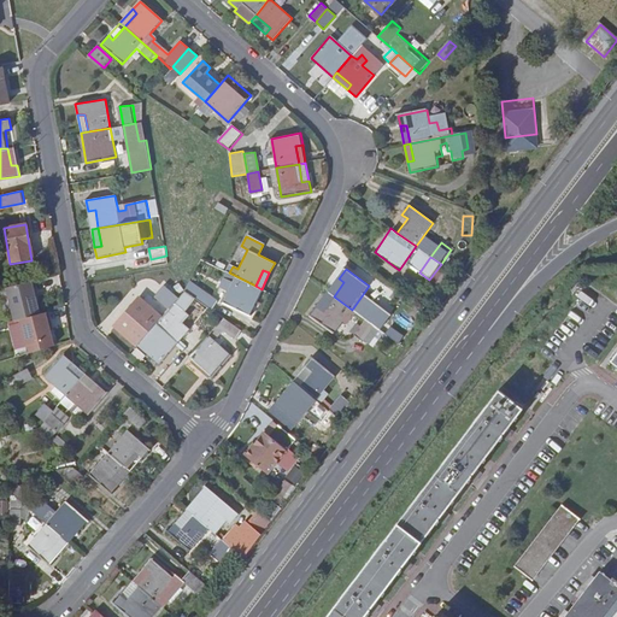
[(256,286),(229,272),(222,288),(227,292),(222,303),(248,315),(253,305),(247,301),(256,286)]
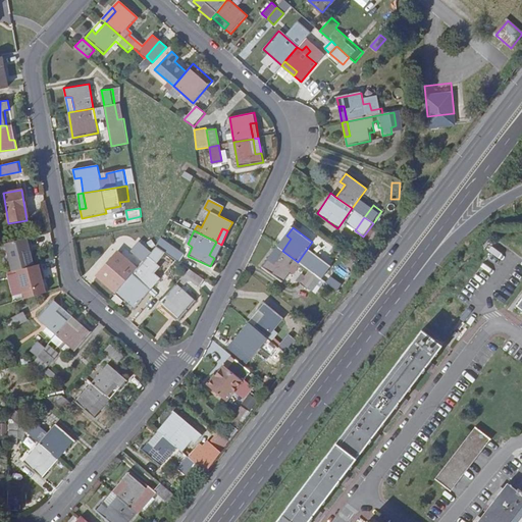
[(5,243),(13,270),(17,269),(34,265),(27,238),(5,243)]
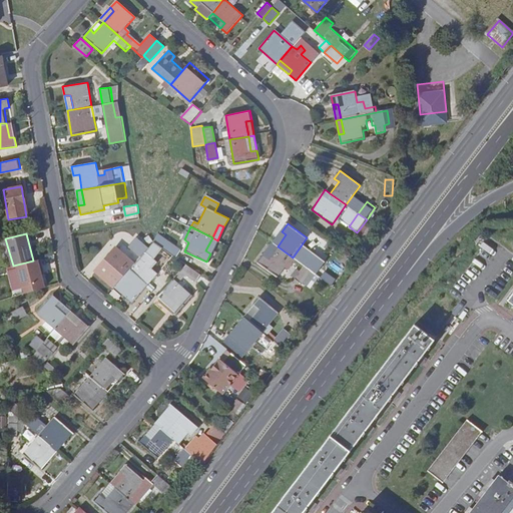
[(178,248),(157,233),(153,240),(162,247),(173,255),(178,248)]
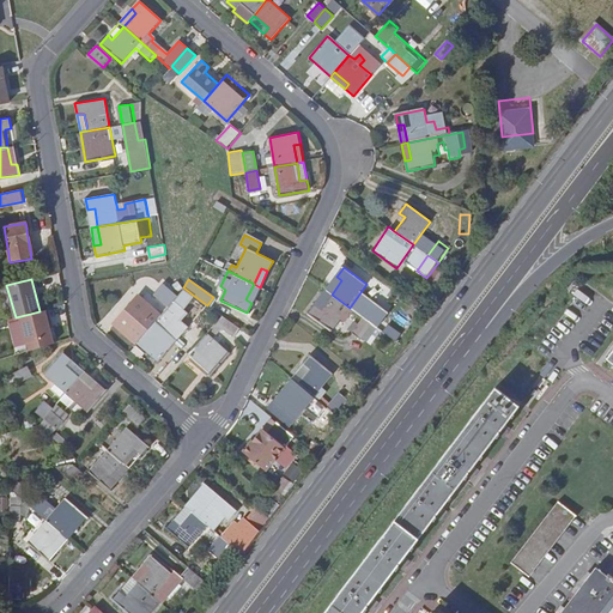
[(246,299),(252,303),(260,287),(254,284),(246,299)]
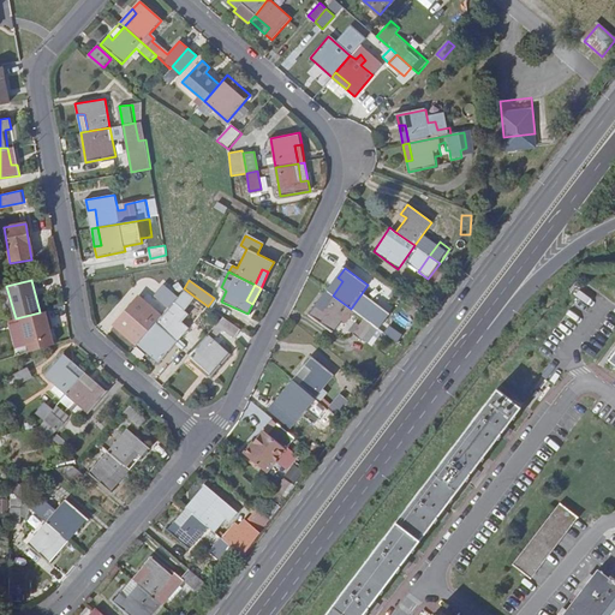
[(167,308),(174,299),(159,286),(153,294),(167,308)]
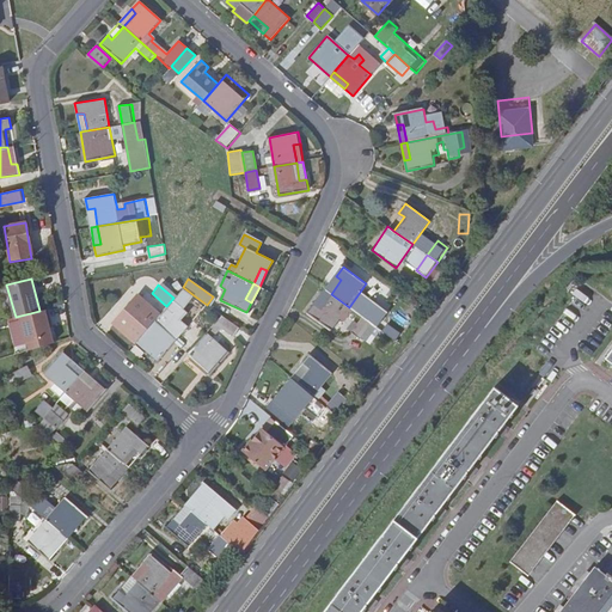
[(159,314),(135,343),(157,361),(187,326),(179,320),(187,312),(182,308),(194,295),(183,287),(173,298),(166,306),(159,314)]
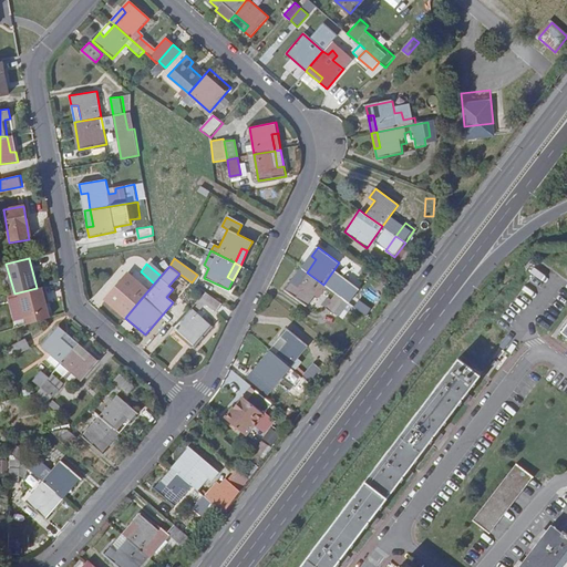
[(535,268),(532,272),(543,280),(546,275),(535,268)]
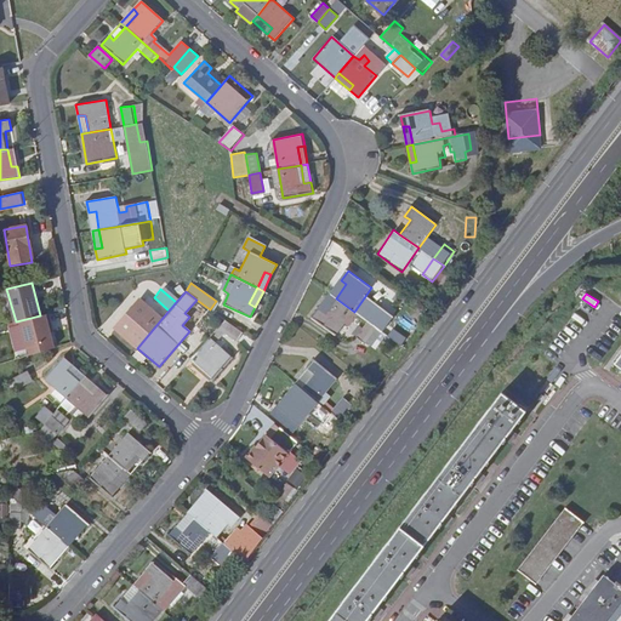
[(336,298),(330,295),(313,319),(336,335),(354,312),(336,298)]
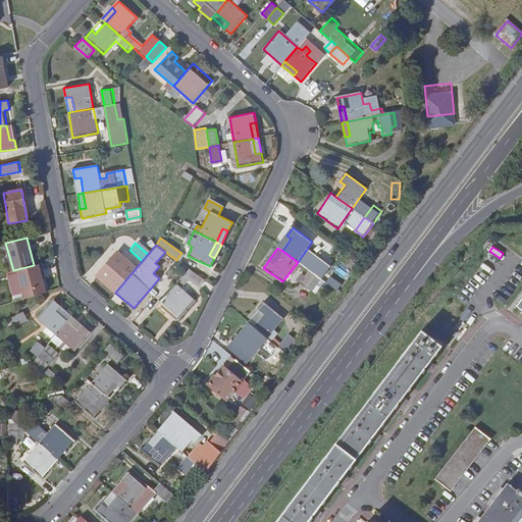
[(117,252),(96,276),(115,293),(136,268),(117,252)]
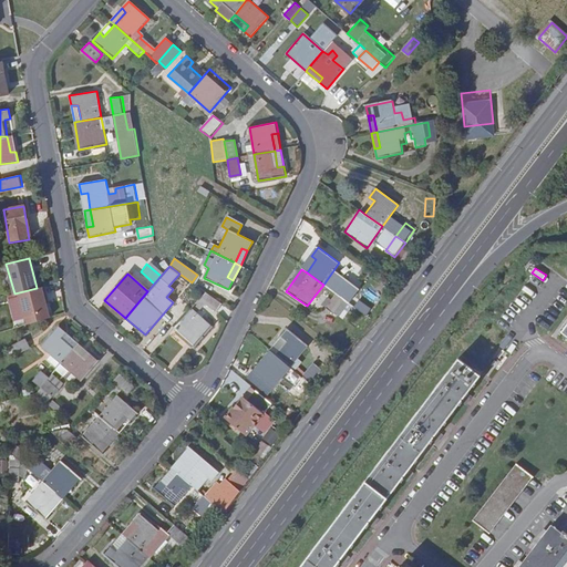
[(338,295),(346,300),(356,286),(348,280),(338,295)]
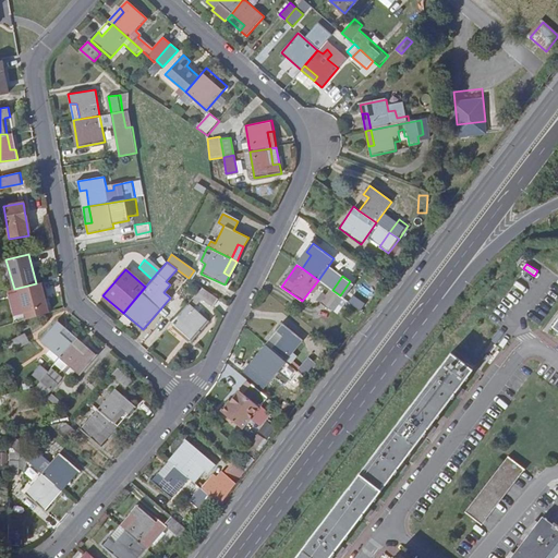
[(36,283),(19,288),(26,319),(49,313),(45,299),(44,292),(46,292),(44,282),(36,283)]
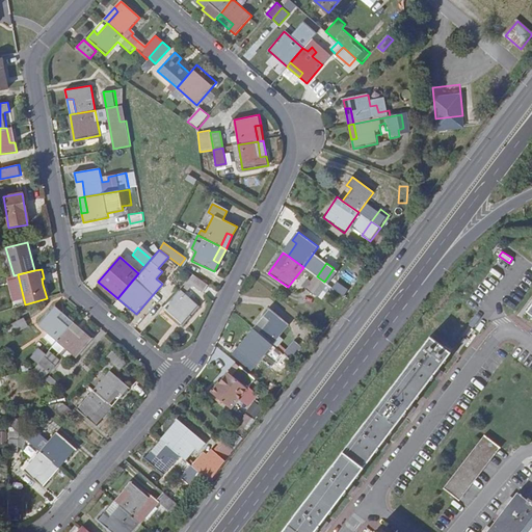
[(192,273),(167,302),(180,313),(176,319),(183,325),(198,307),(184,292),(191,284),(202,292),(208,285),(192,273)]
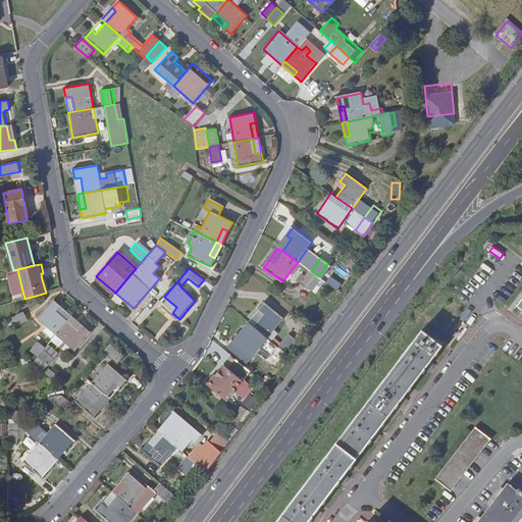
[(308,290),(318,276),(311,271),(301,284),(308,290)]
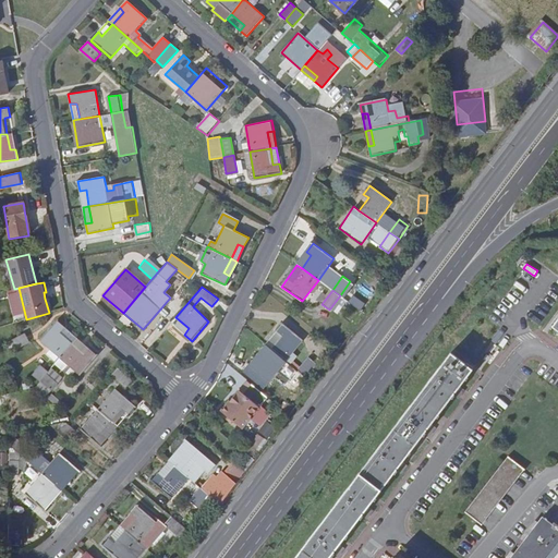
[(59,359),(72,344),(59,332),(63,328),(56,322),(39,341),(59,359)]
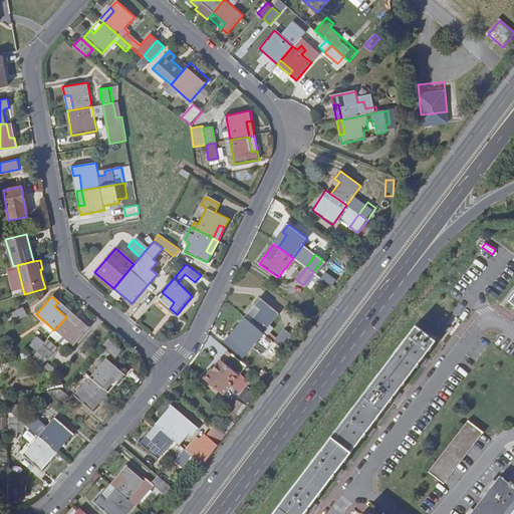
[(258,309),(249,320),(263,332),(279,313),(260,298),(254,305),(258,309)]
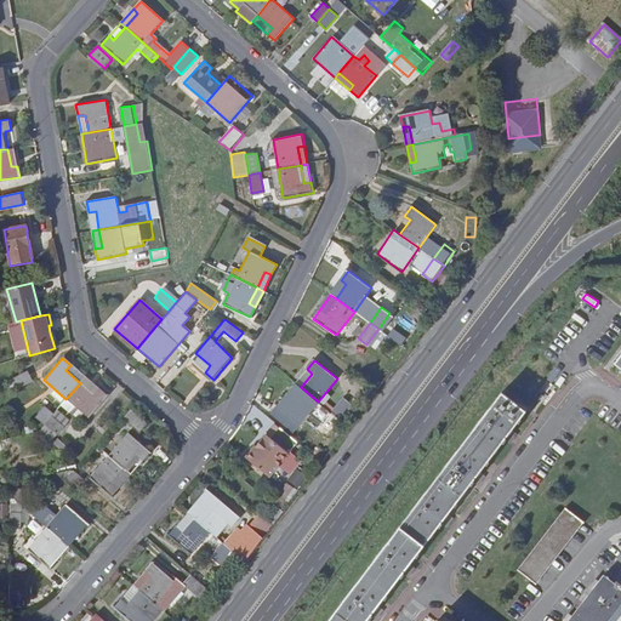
[(80,383),(85,377),(70,365),(66,370),(80,383)]
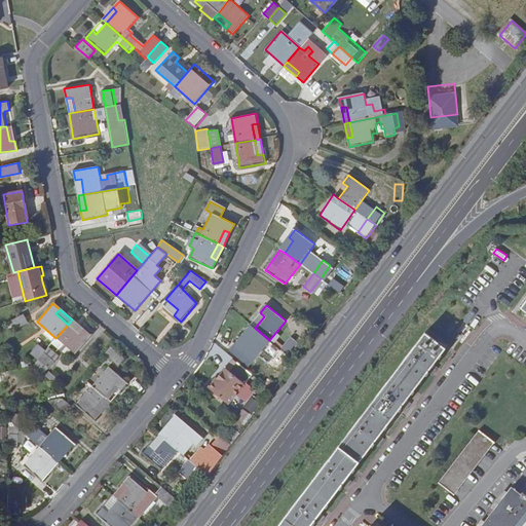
[(260,312),(250,324),(255,328),(264,316),(260,312)]
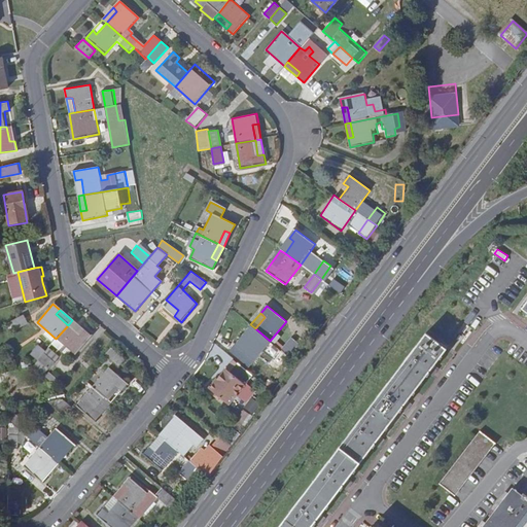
[(23,315),(9,319),(11,328),(26,324),(23,315)]
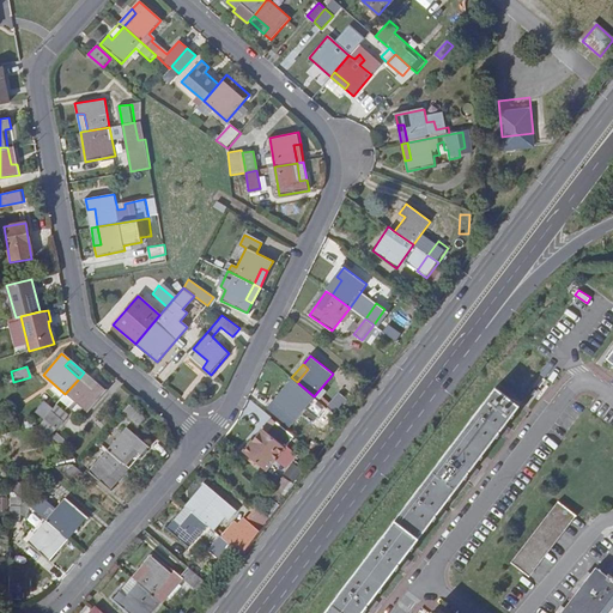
[(97,384),(84,372),(79,378),(92,389),(97,384)]
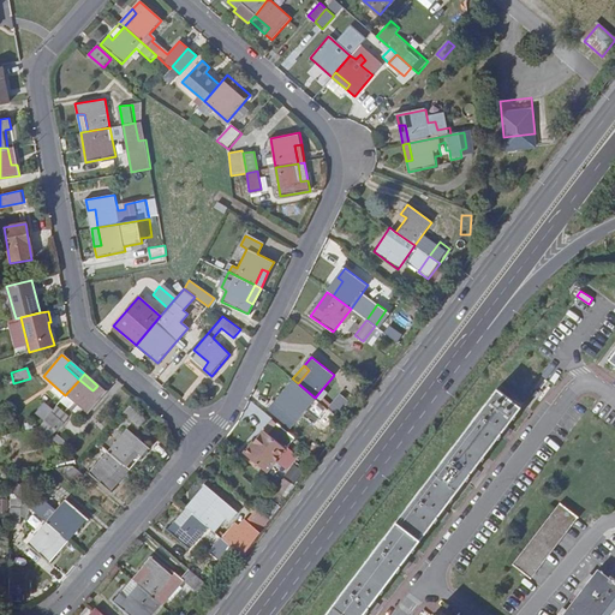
[(298,383),(292,378),(281,393),(286,396),(298,383)]
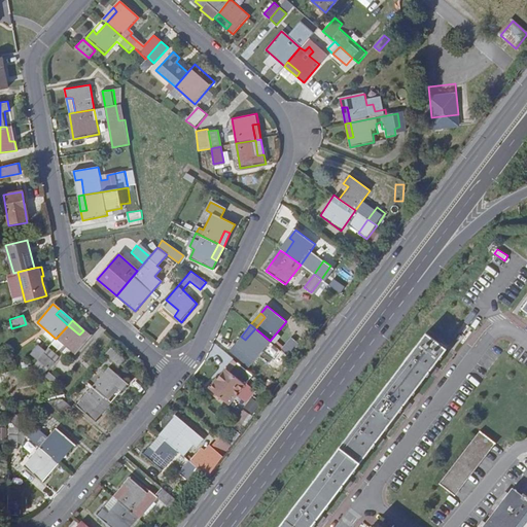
[(79,335),(68,325),(56,339),(63,345),(74,354),(91,336),(83,330),(79,335)]
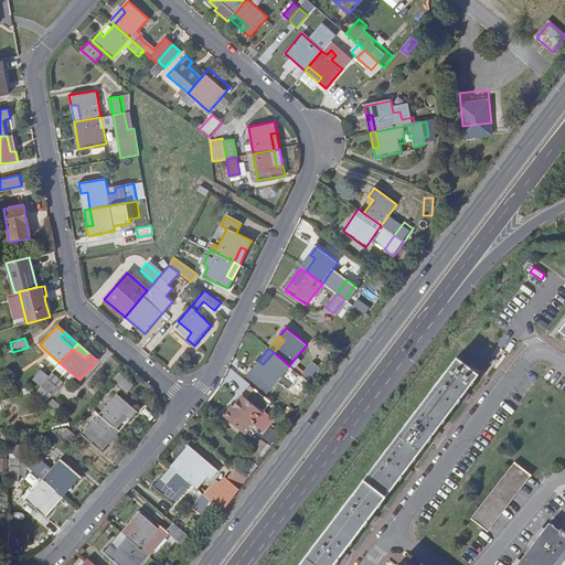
[(263,364),(258,361),(252,369),(273,386),(289,365),(274,352),(263,364)]
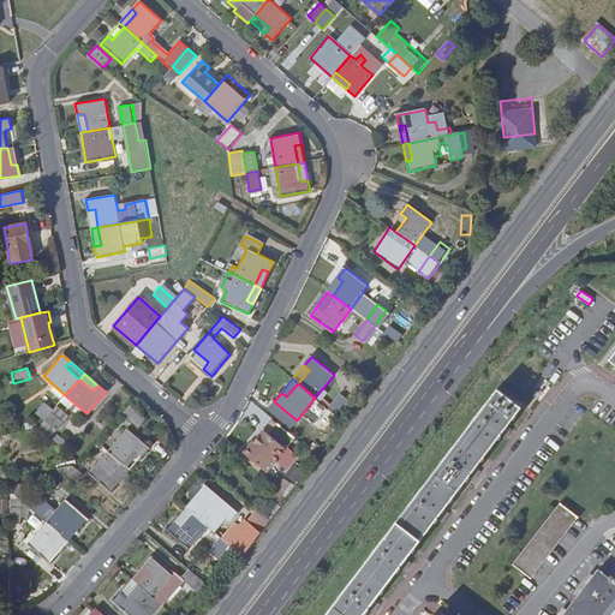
[(520,407),(497,389),(324,614),(363,614),(368,609),(371,611),(376,605),(372,603),(399,567),(402,569),(407,563),(405,561),(436,518),(440,520),(445,514),(441,512),(469,476),(472,478),(476,473),(472,470),(500,435),(503,437),(508,431),(505,428),(520,407)]
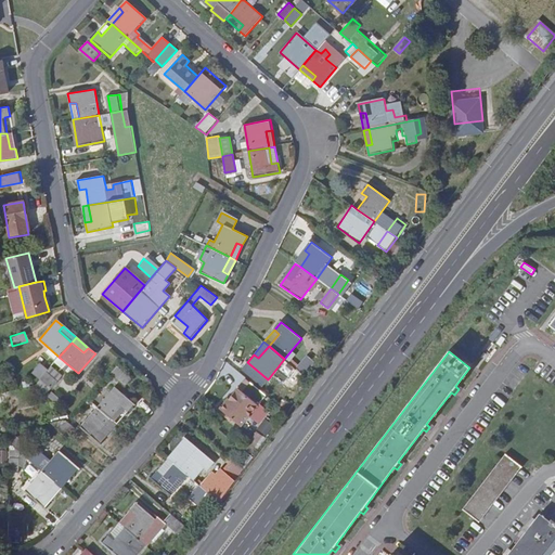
[(66,363),(59,357),(54,363),(61,369),(66,363)]
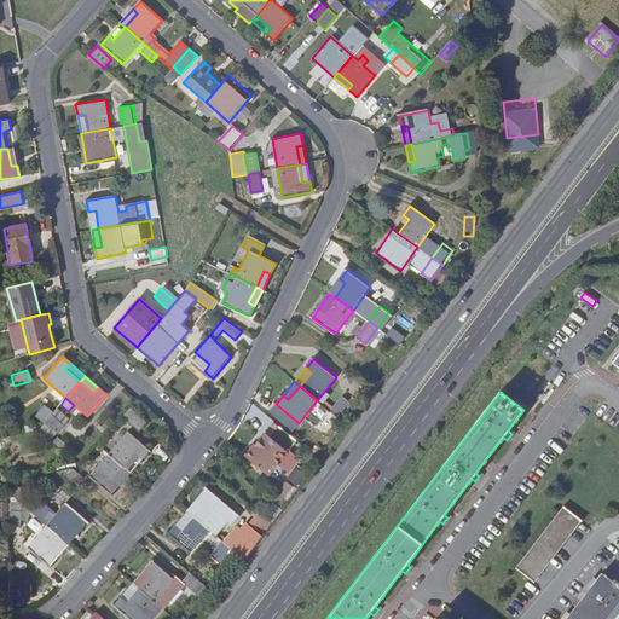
[(331,412),(341,420),(352,406),(343,399),(331,412)]
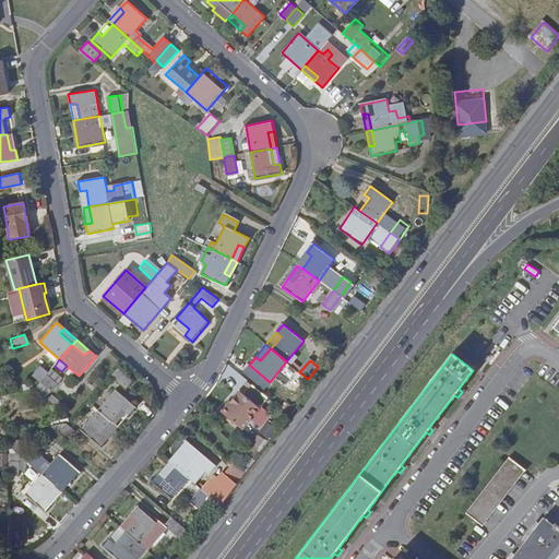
[(31,376),(38,384),(47,375),(37,367),(31,376)]
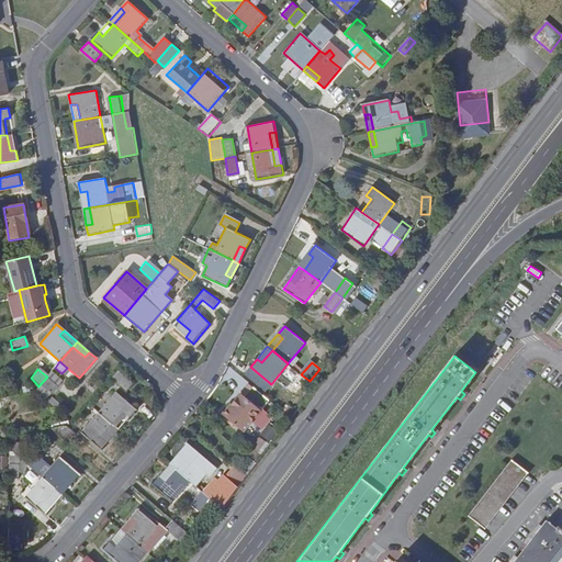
[(134,383),(119,370),(113,377),(127,390),(134,383)]
